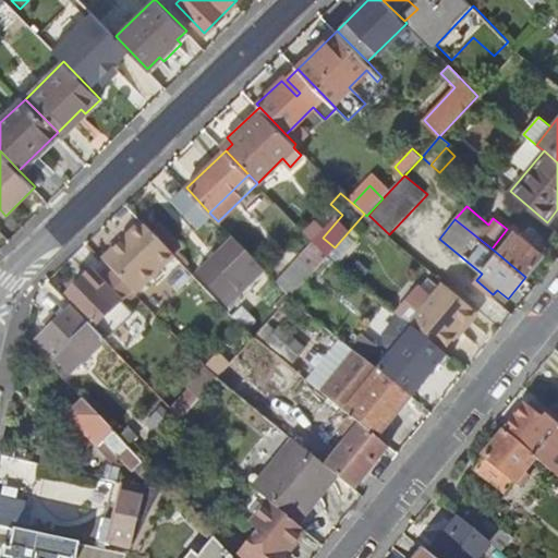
[(123,240),(104,258),(116,271),(136,292),(137,292),(176,255),(142,221),(129,234),(124,230),(119,234),(123,240)]
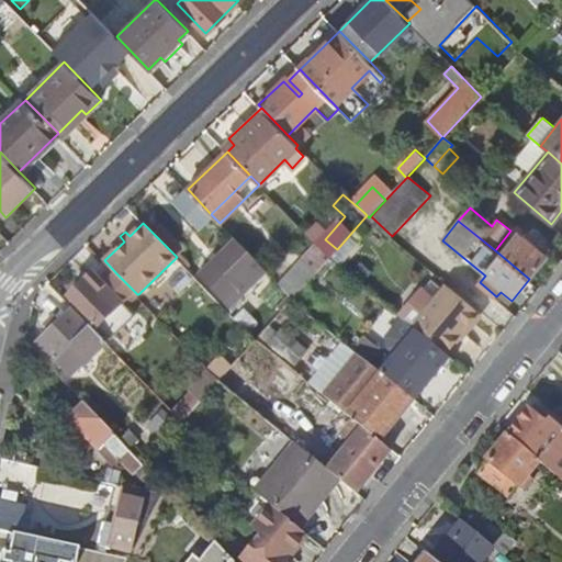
[(520,234),(502,256),(529,279),(549,256),(537,246),(540,243),(530,234),(527,238),(520,234)]
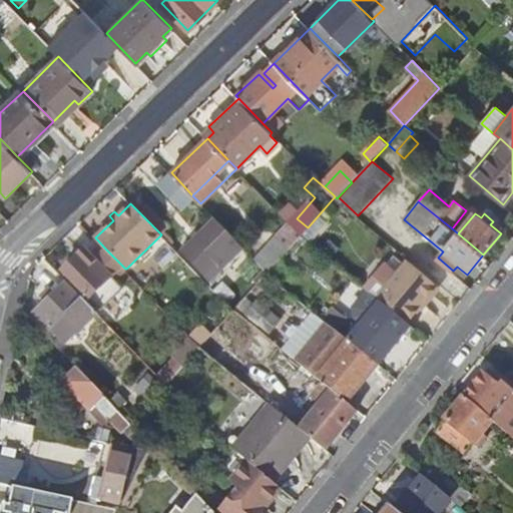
[(243,247),(215,218),(181,250),(203,274),(216,262),(222,268),(243,247)]
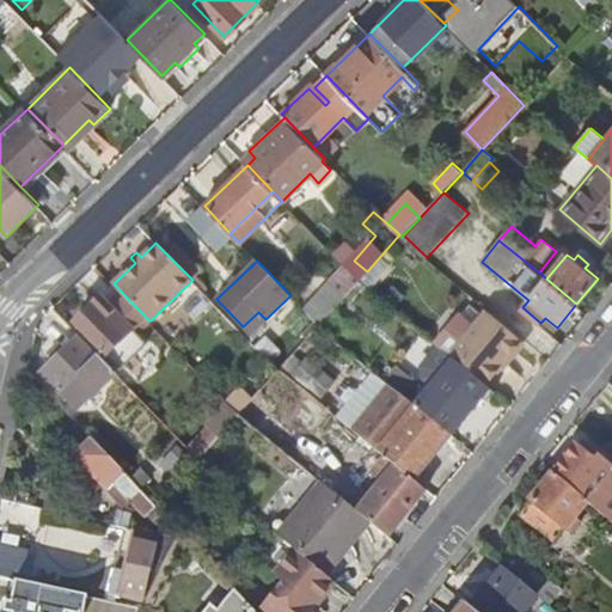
[(326,281),(346,299),(362,281),(343,263),(326,281)]
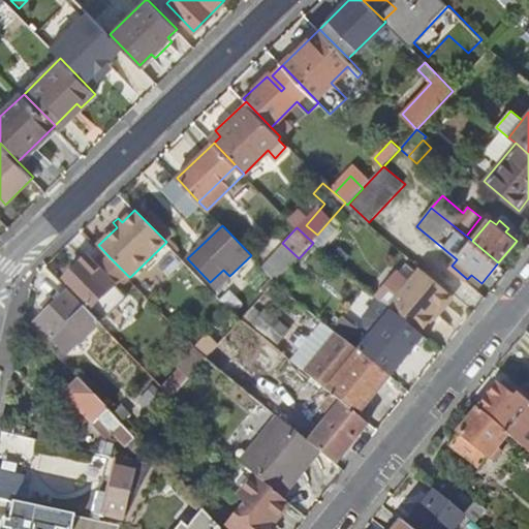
[(282,243),(260,265),(277,282),(299,258),(282,243)]
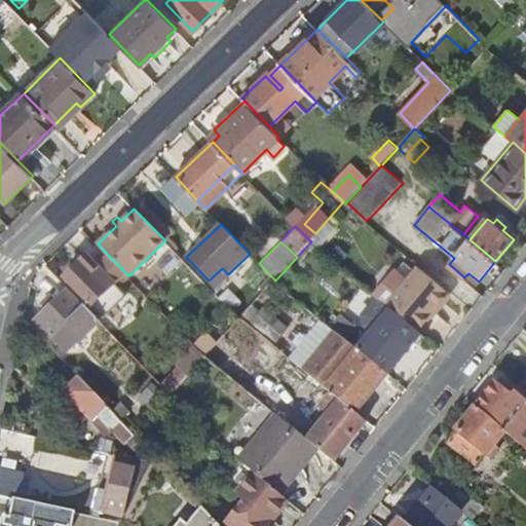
[(128,275),(109,256),(99,265),(92,259),(85,266),(81,261),(65,276),(104,316),(127,295),(118,285),(128,275)]
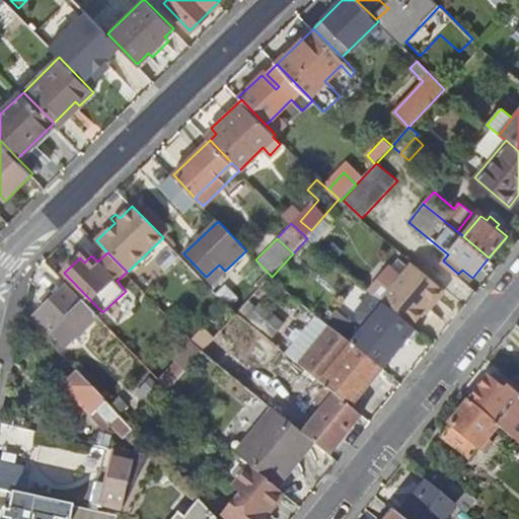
[(442,291),(415,268),(386,300),(415,323),(442,291)]
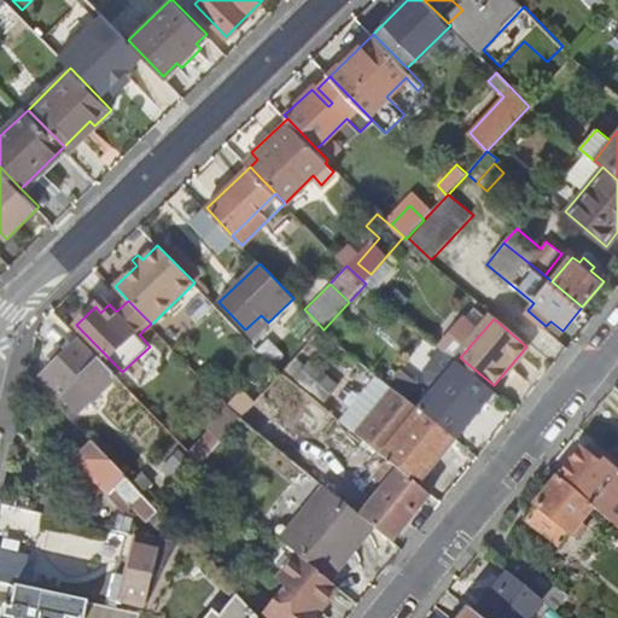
[(118,377),(82,339),(66,354),(60,348),(52,355),(58,361),(42,375),(80,412),(99,392),(101,395),(118,377)]
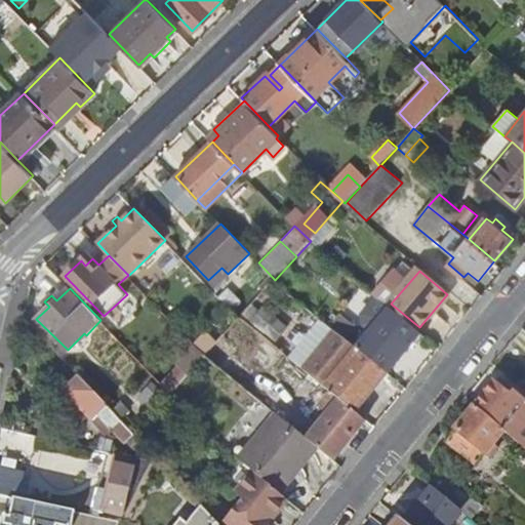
[(368,320),(376,327),(392,309),(384,301),(368,320)]
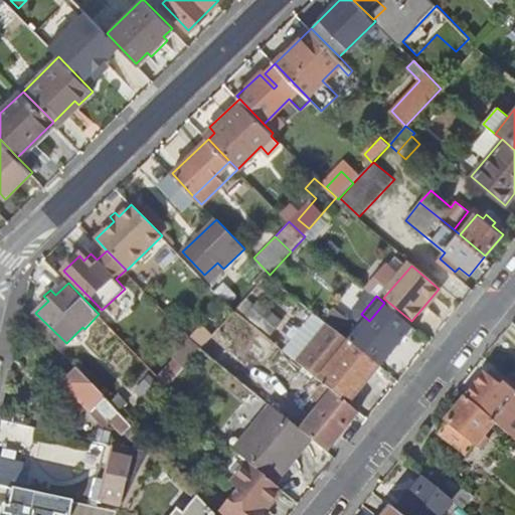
[(369,321),(352,342),(380,365),(412,326),(384,303),(369,321)]
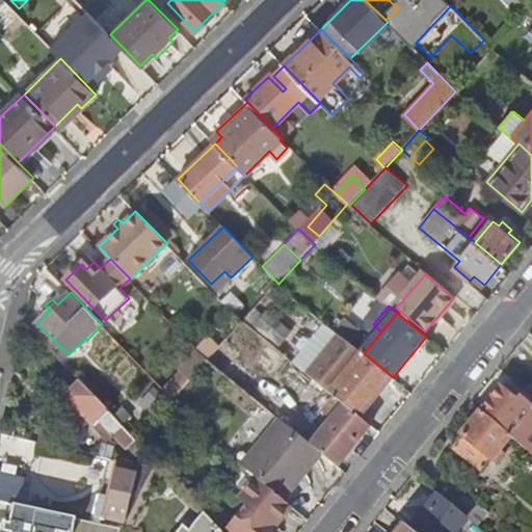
[(347,317),(338,328),(354,341),(363,330),(347,317)]
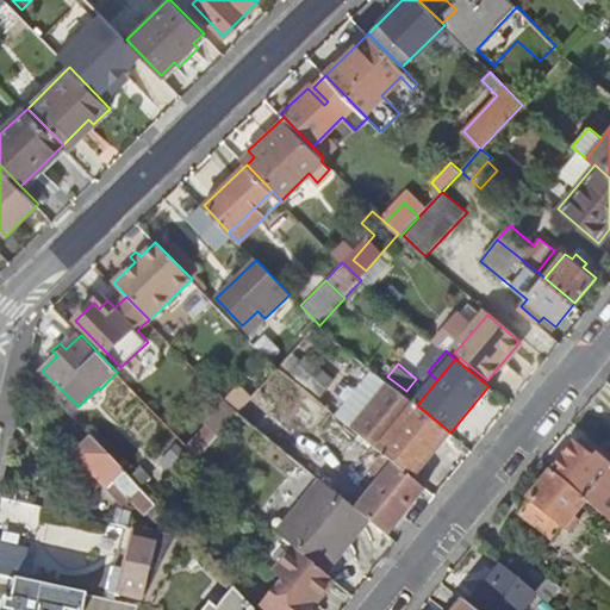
[(391,384),(403,394),(406,391),(387,377),(385,380),(391,384)]
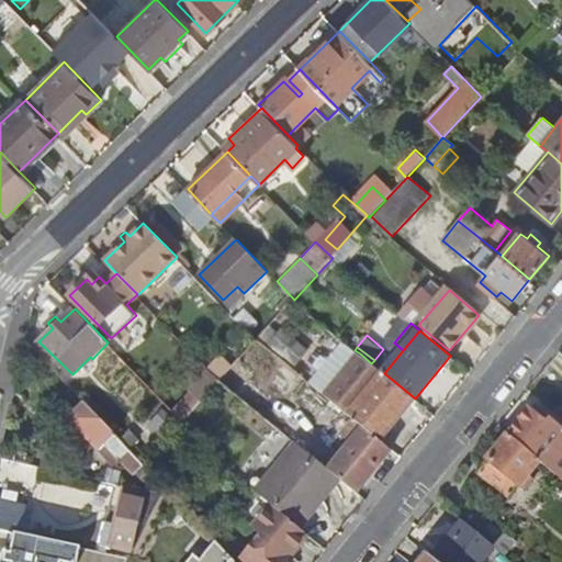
[(371,363),(360,353),(326,395),(344,411),(353,418),(381,440),(415,398),(384,373),(371,363)]
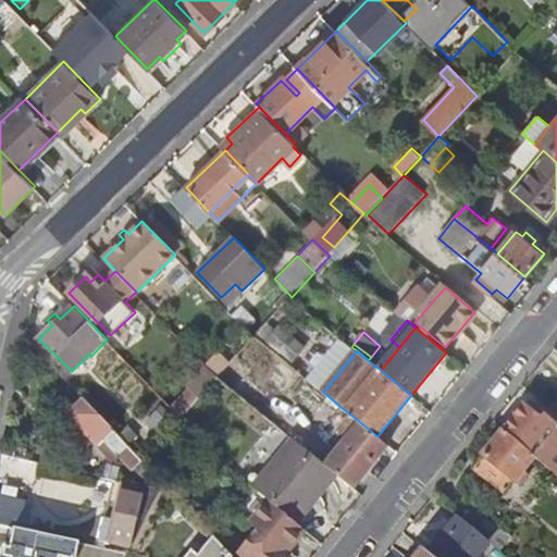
[(237,356),(219,376),(235,390),(246,378),(254,370),(237,356)]
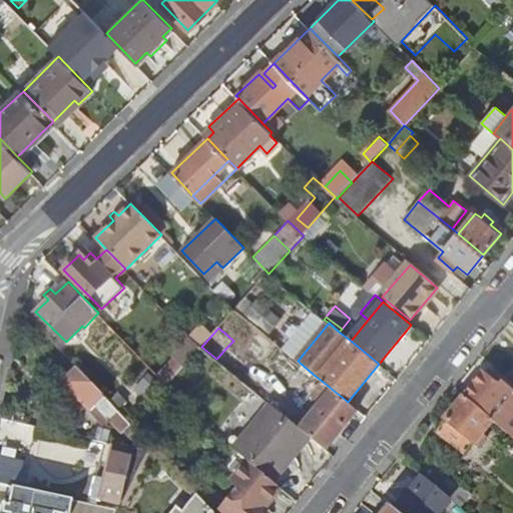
[(162,378),(167,384),(201,347),(192,337),(161,370),(166,375),(162,378)]
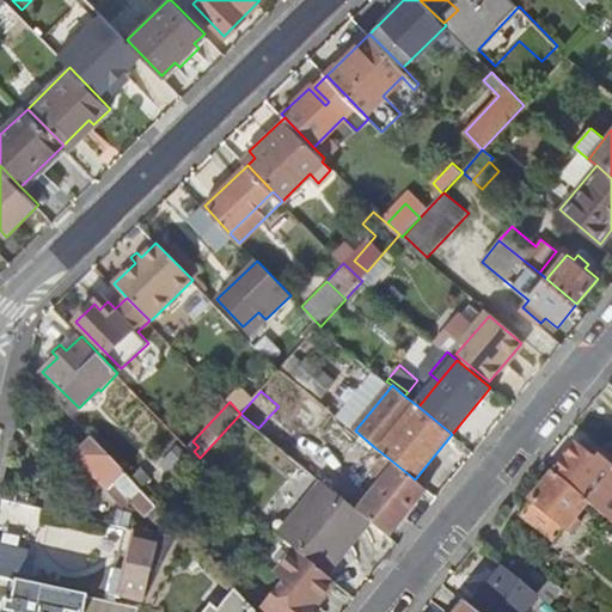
[(355,430),(332,411),(314,435),(356,469),(374,447),(355,430)]
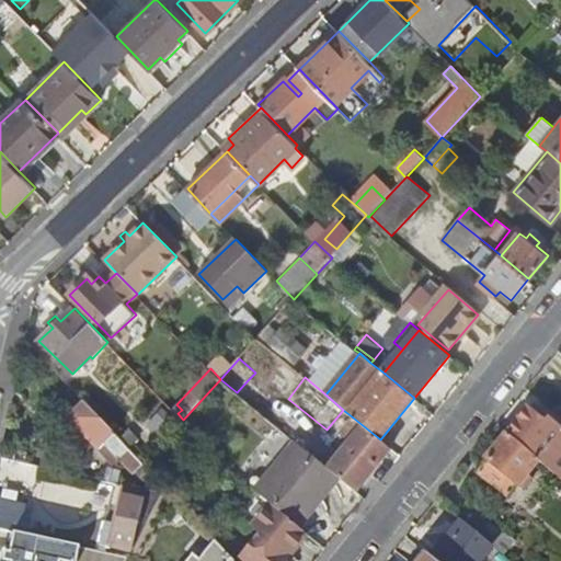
[(248,380),(237,392),(256,410),(267,397),(248,380)]
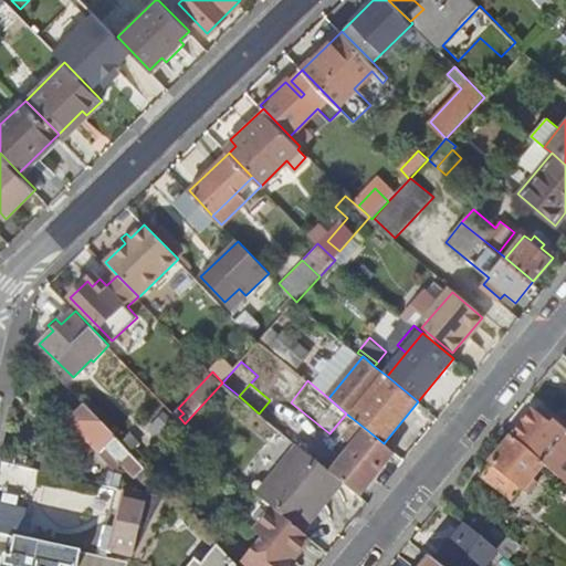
[(384,443),(396,453),(430,412),(418,401),(384,443)]
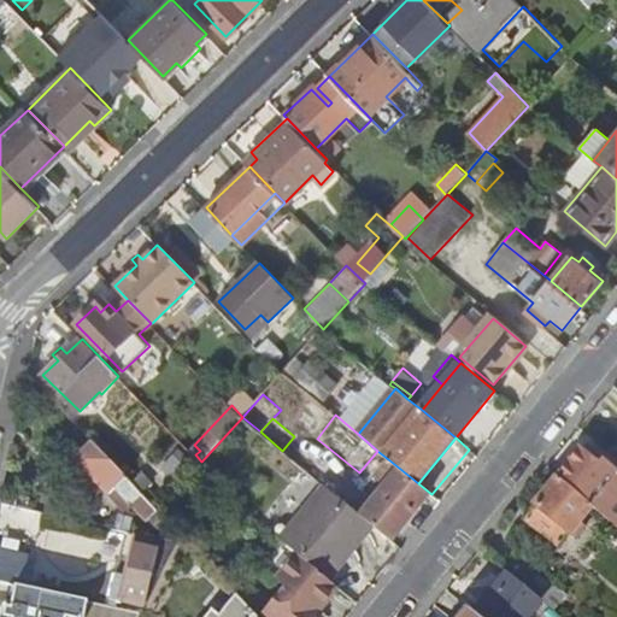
[(171,526),(95,446),(77,462),(111,497),(118,492),(148,524),(152,521),(163,533),(171,526)]
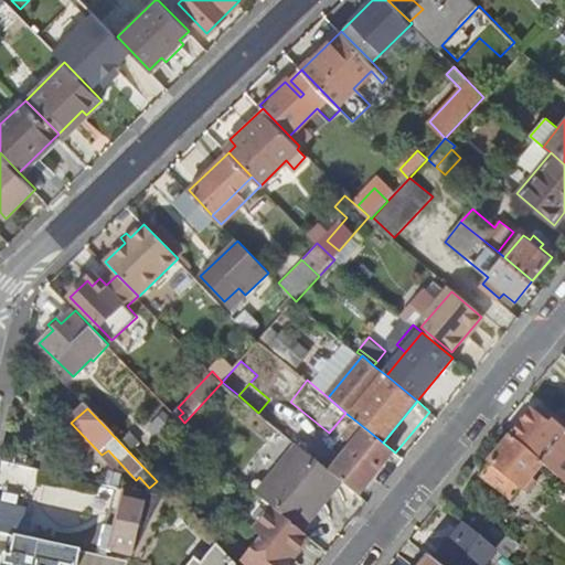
[(148,428),(164,444),(178,429),(182,425),(164,409),(148,428)]
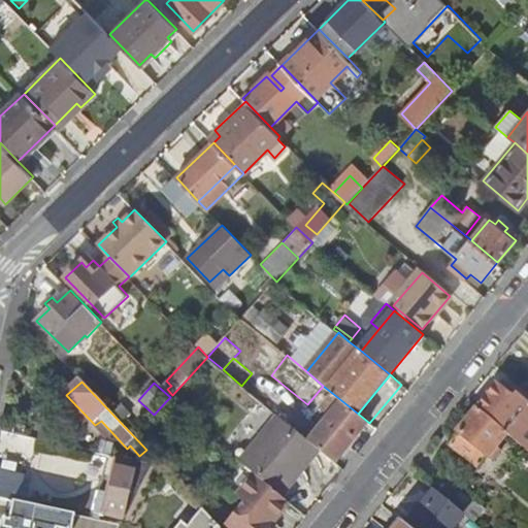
[(498,383),(479,407),(527,448),(527,399),(518,392),(515,396),(498,383)]
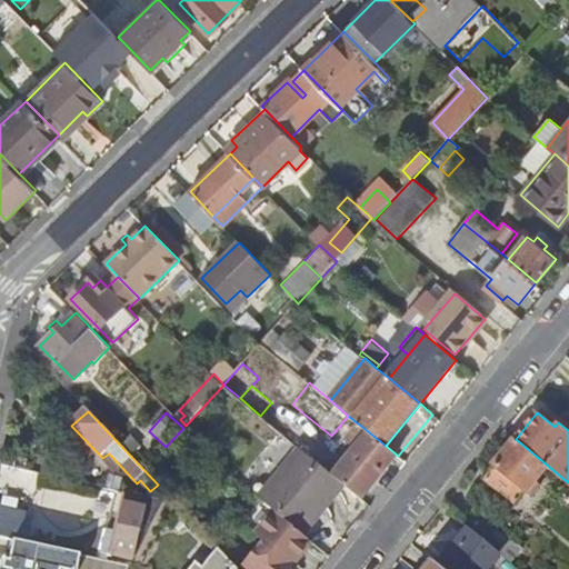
[(351,453),(333,476),(347,487),(362,499),(398,456),(386,446),(358,423),(341,445),(351,453)]
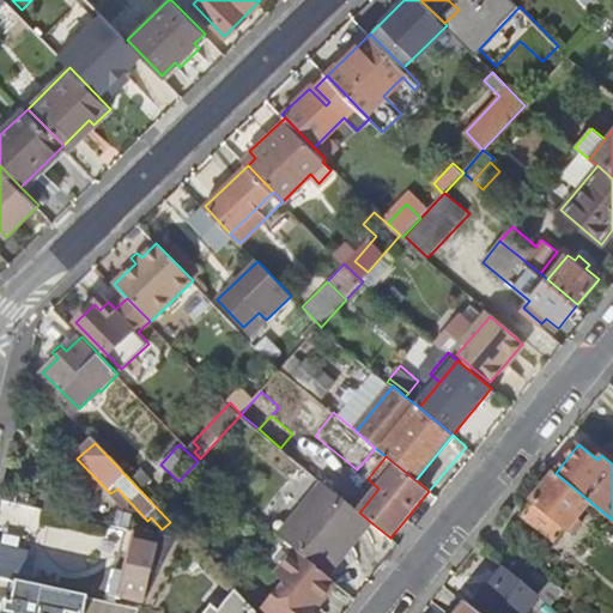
[(590,503),(556,473),(533,501),(534,502),(525,515),(556,541),(566,528),(568,529),(590,503)]
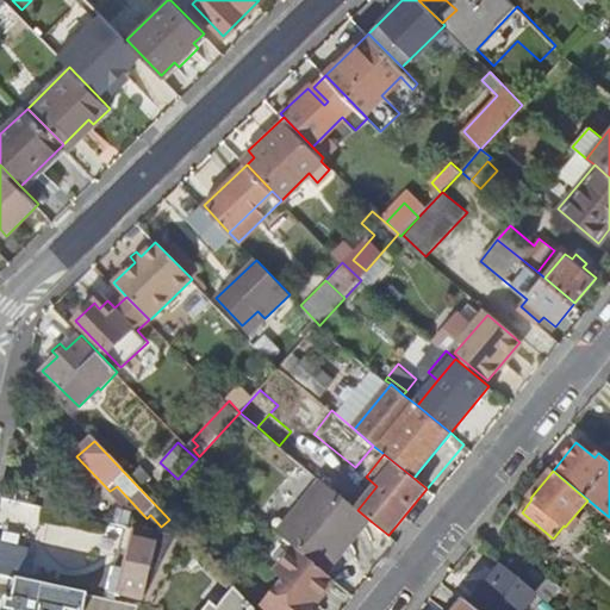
[(377,486),(366,477),(347,500),(358,510),(377,486)]
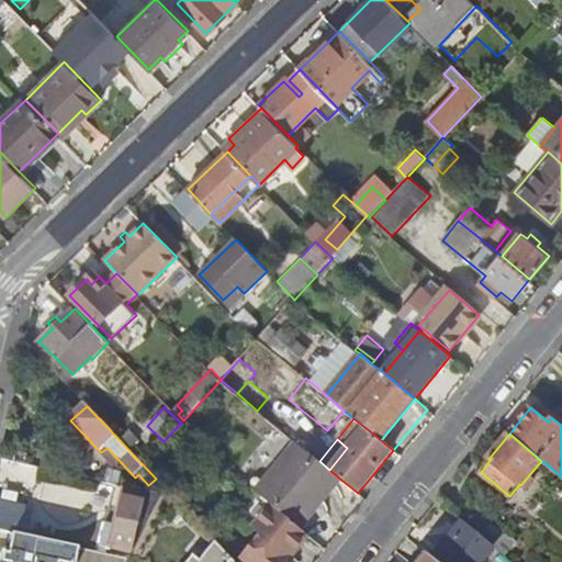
[(296,442),(257,492),(260,494),(296,524),(318,496),(325,502),(343,481),(319,461),(296,442)]
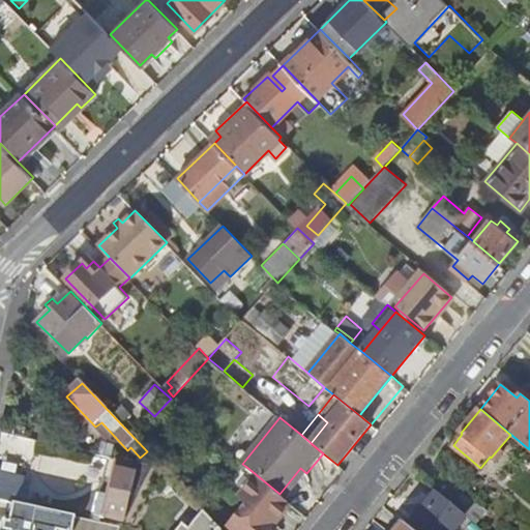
[(153,467),(121,460),(113,495),(102,493),(97,514),(126,521),(153,467)]
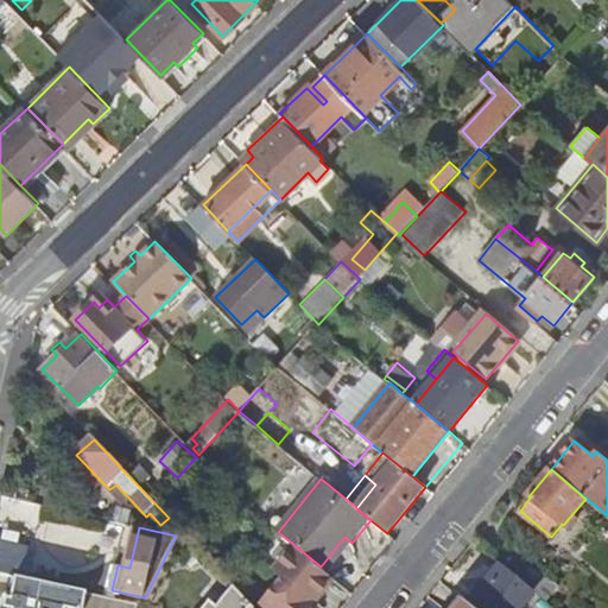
[(321,567),(282,534),(264,558),(285,576),(260,607),(261,607),(310,607),(335,578),(321,567)]
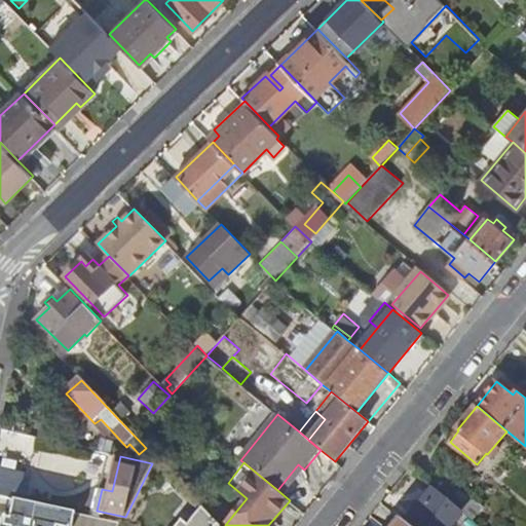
[(26,477),(0,471),(0,496),(21,501),(26,477)]
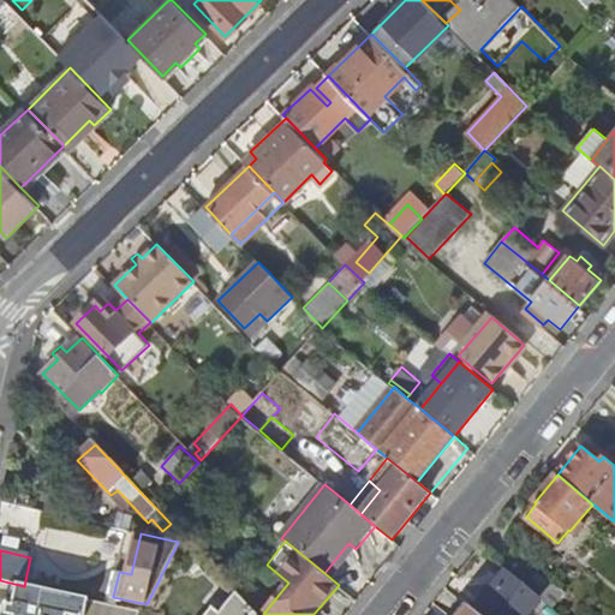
[(521,555),(509,569),(555,608),(567,592),(521,555)]
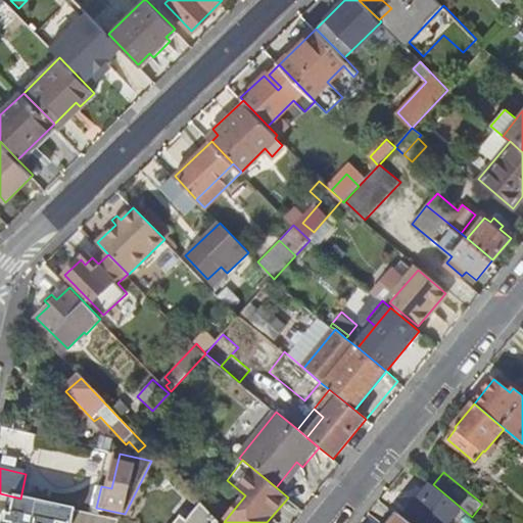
[(447,522),(460,509),(432,485),(405,519),(408,522),(447,522)]
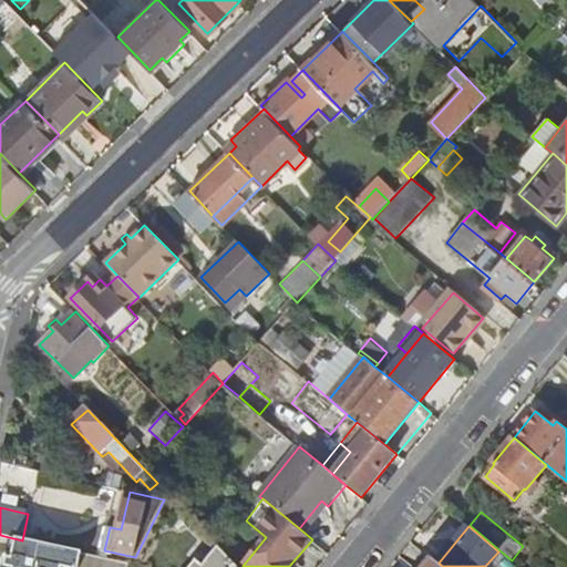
[(44,566),(47,558),(4,549),(0,566),(44,566)]
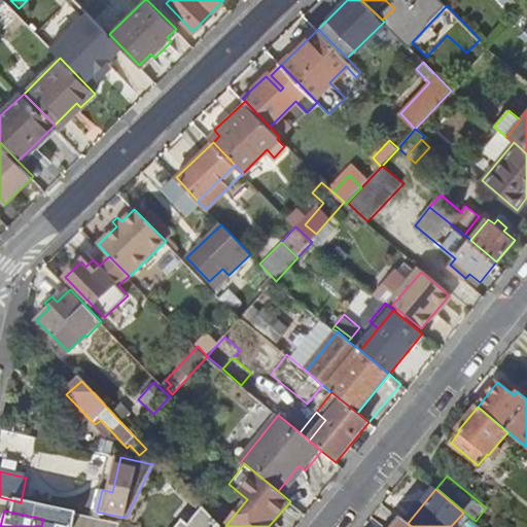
[(219,526),(204,511),(188,526),(183,523),(179,526),(219,526)]
